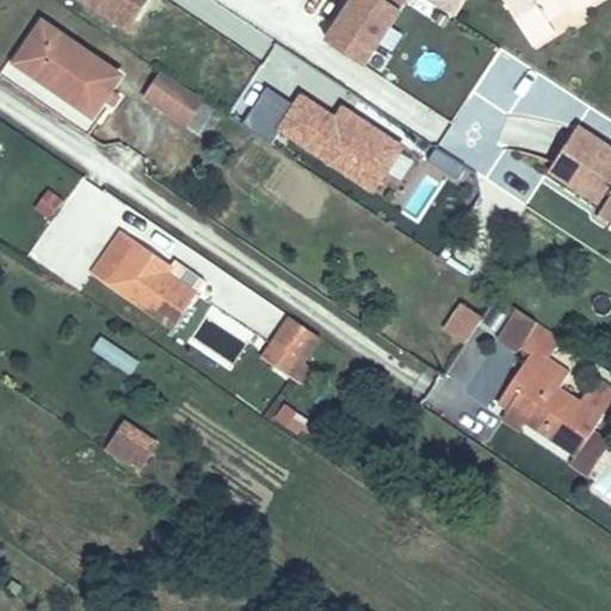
[(82,0),(128,29),(144,0),(82,0)]
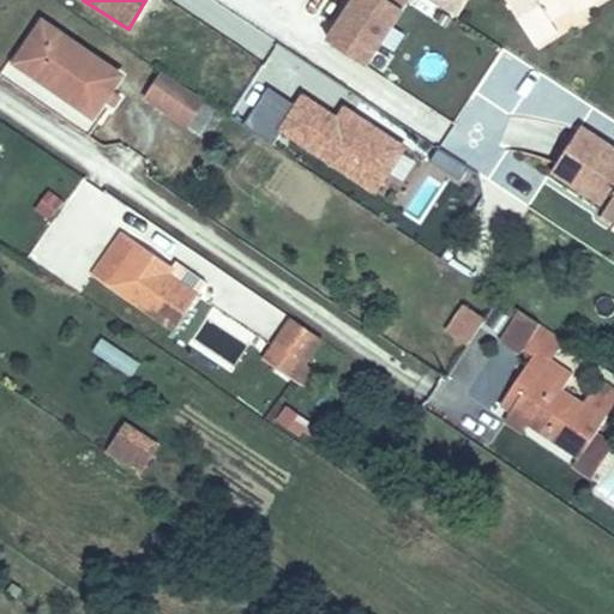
[(350,0),(327,46),(380,72),(417,0),(350,0)]
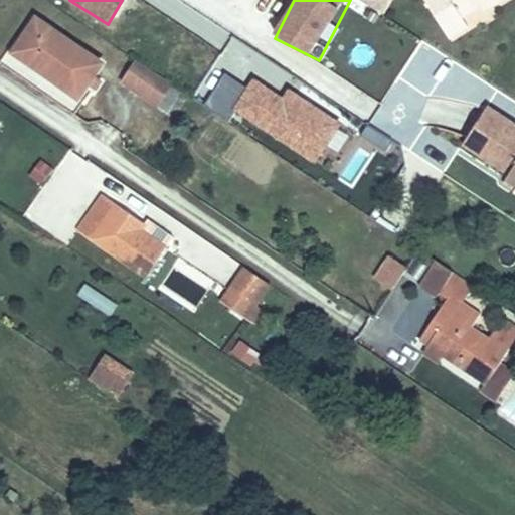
[(359,0),(383,16),(393,0),(359,0)]
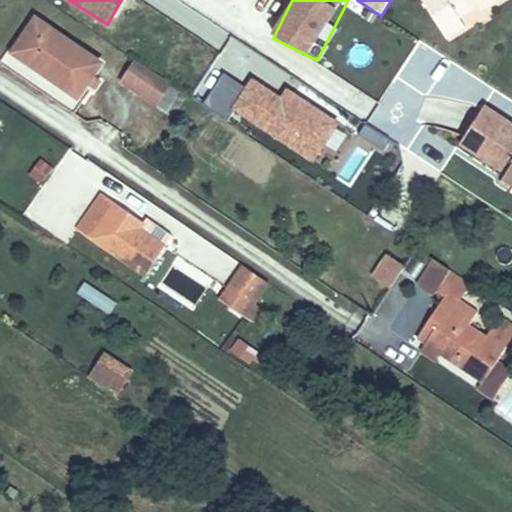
[(477,0),(416,0),(444,46),(465,35),(457,22),(475,12),(470,4),(477,0)]
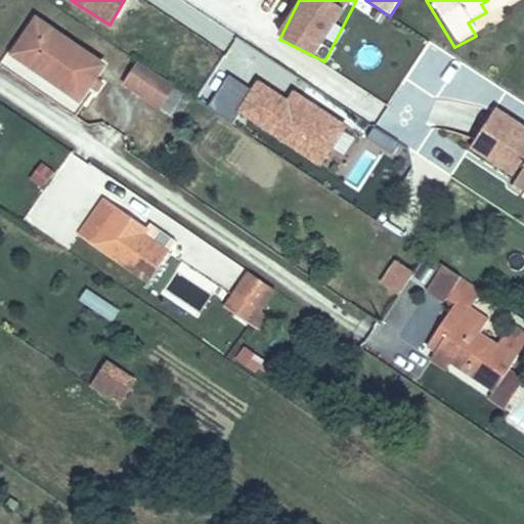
[(488,0),(481,4),(486,12),(489,19),(521,0),(488,0)]
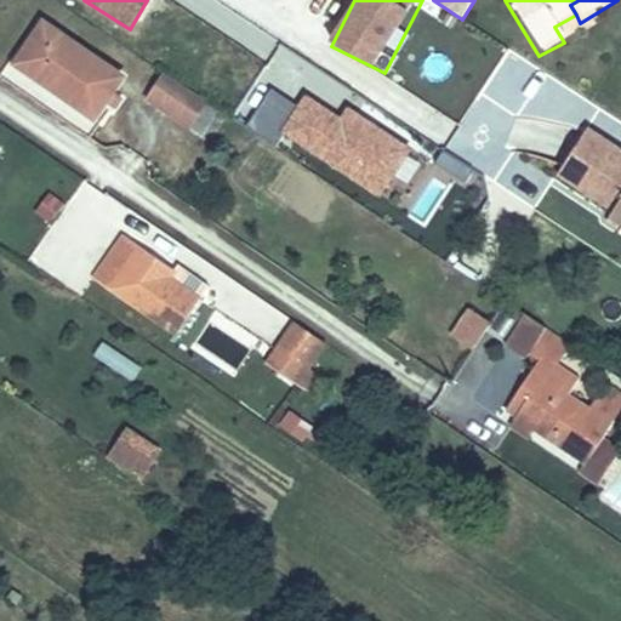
[(26,44),(80,79),(91,64),(35,29),(26,44)]
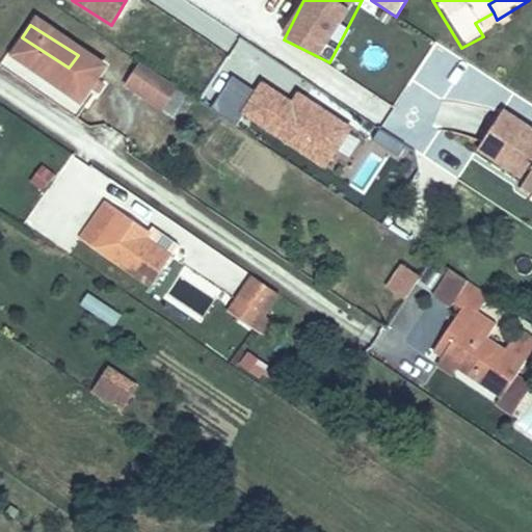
[(57,84),(69,68),(22,37),(9,55),(57,84)]
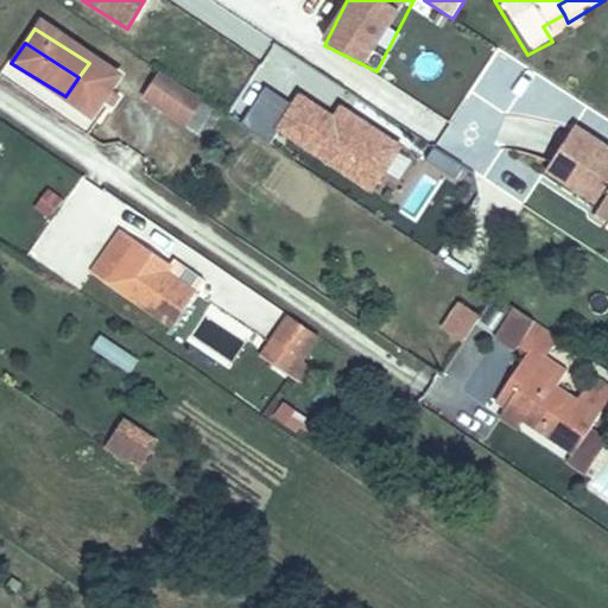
[(178,124),(196,97),(157,73),(140,97),(178,124)]
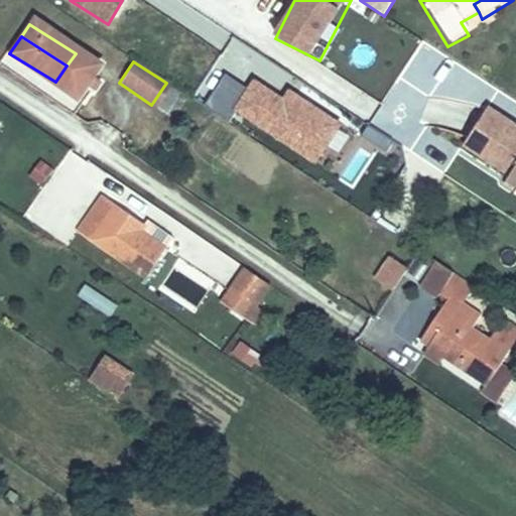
[(342,124),(287,91),(282,101),(228,68),(205,106),(231,122),(236,114),(317,163),(342,124)]
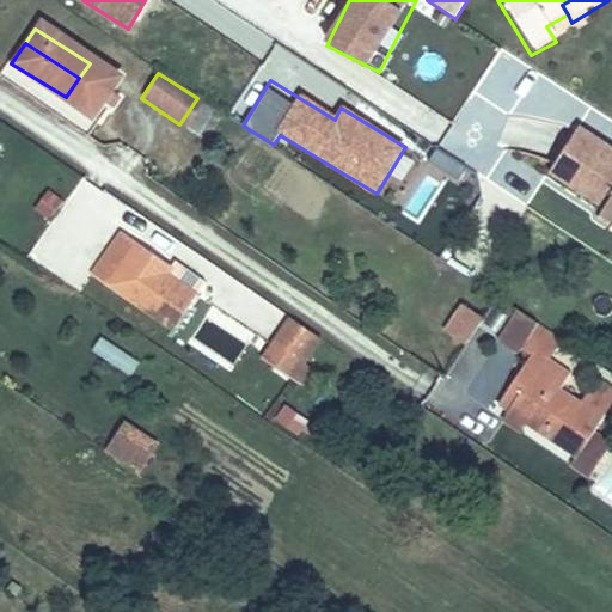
[(554,157),(563,127),(509,110),(500,140),(554,157)]
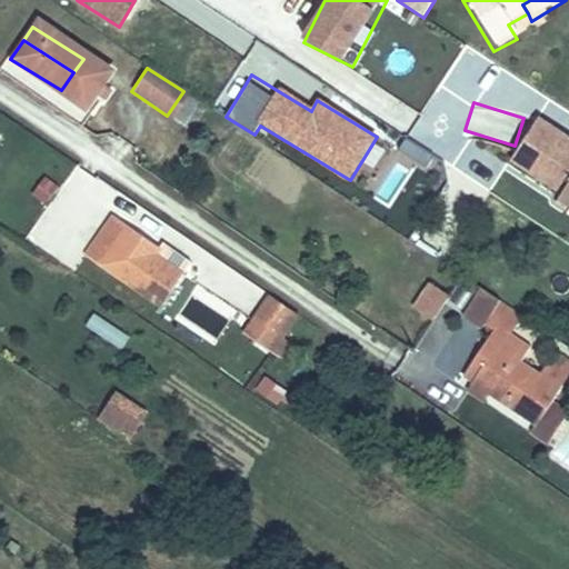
[(568,139),(539,120),(513,160),(565,193),(562,199),(568,202),(568,139)]
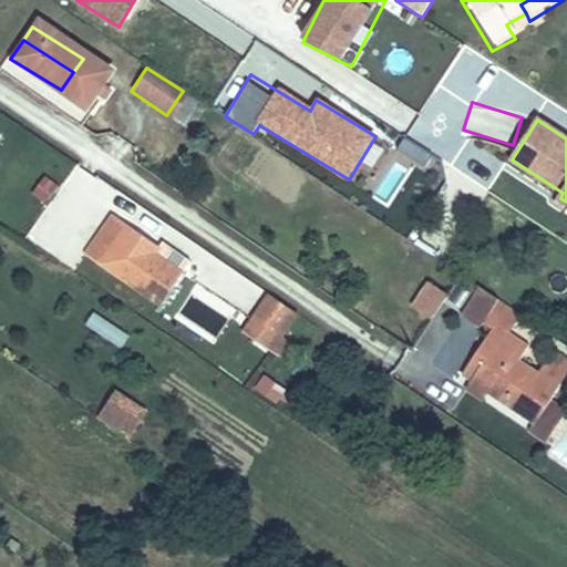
[(44,175),(31,195),(47,205),(60,185),(44,175)]
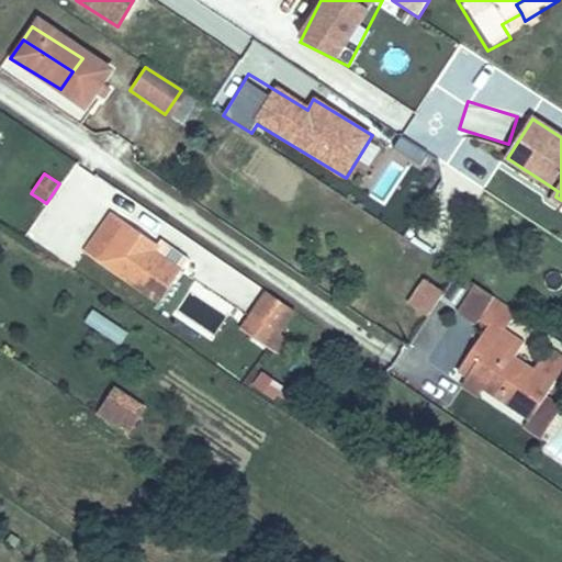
[(561,205),(561,200),(555,197),(551,202),(561,208),(561,205)]
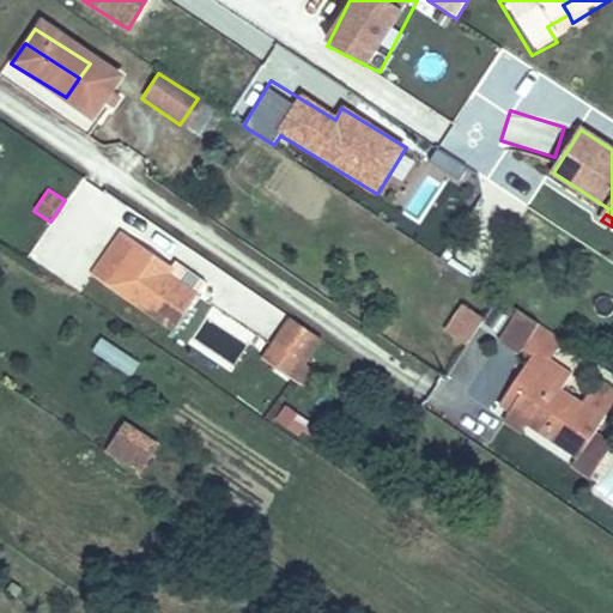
[(176,329),(196,298),(173,284),(180,273),(117,235),(91,277),(176,329)]
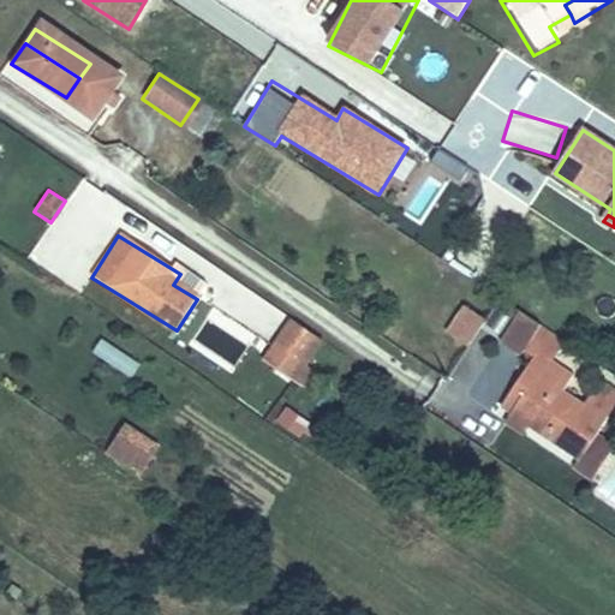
[(232,278),(216,302),(272,338),(287,315),(232,278)]
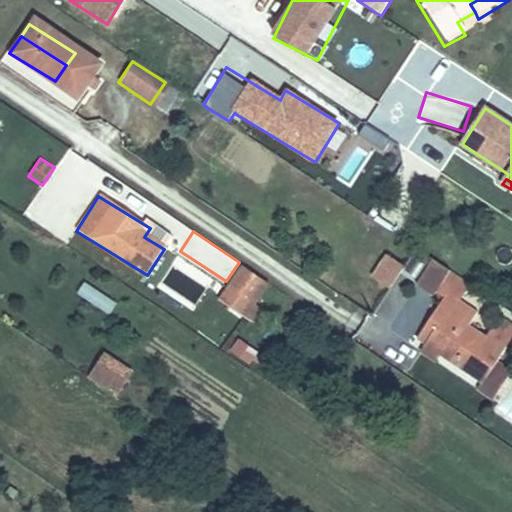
[(386,253),(370,277),(390,289),(405,266),(386,253)]
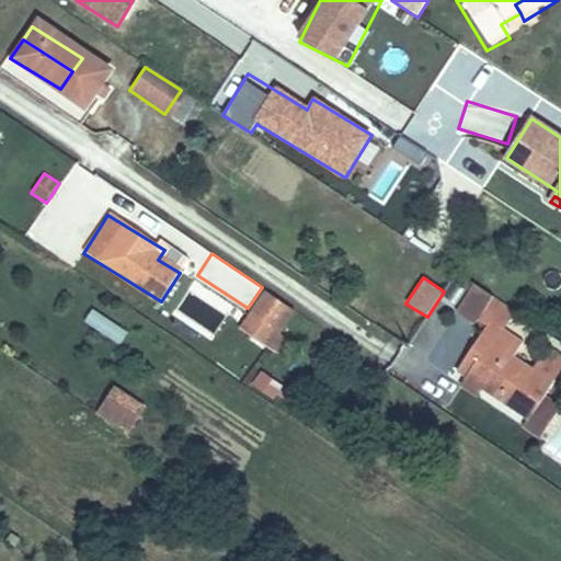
[(292,313),(264,295),(245,320),(251,324),(242,336),(266,351),(292,313)]
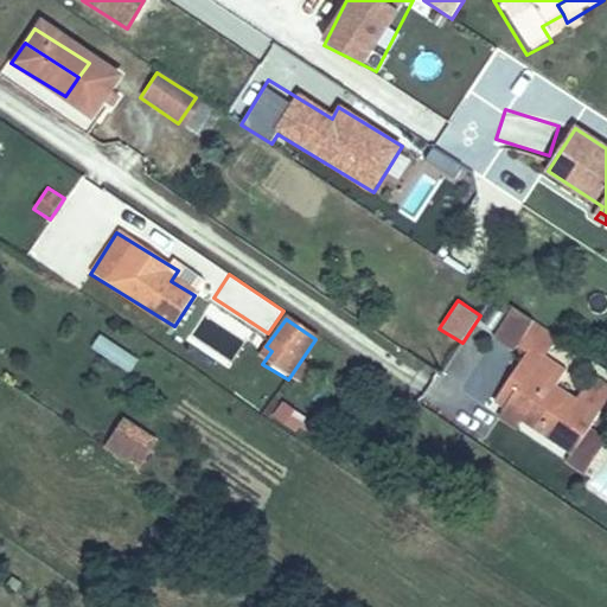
[(97,334),(90,350),(131,371),(139,356),(97,334)]
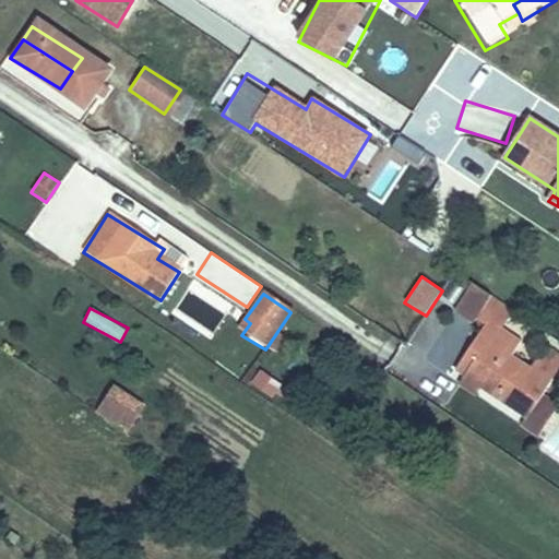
[(472,346),(468,351),(524,389),(530,381),(499,358),(507,345),(474,322),(462,340),(472,346)]
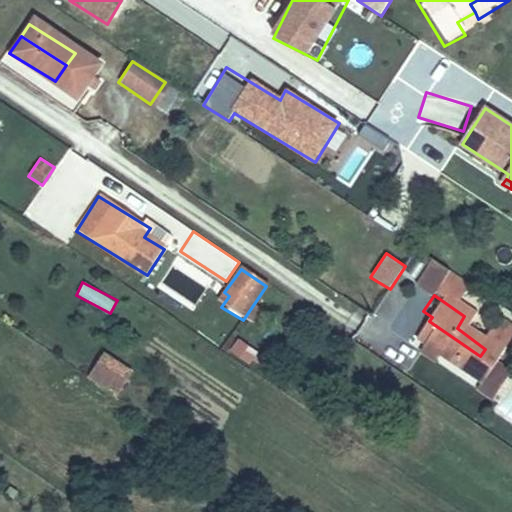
[(480,356),(429,321),(413,345),(463,381),(480,356)]
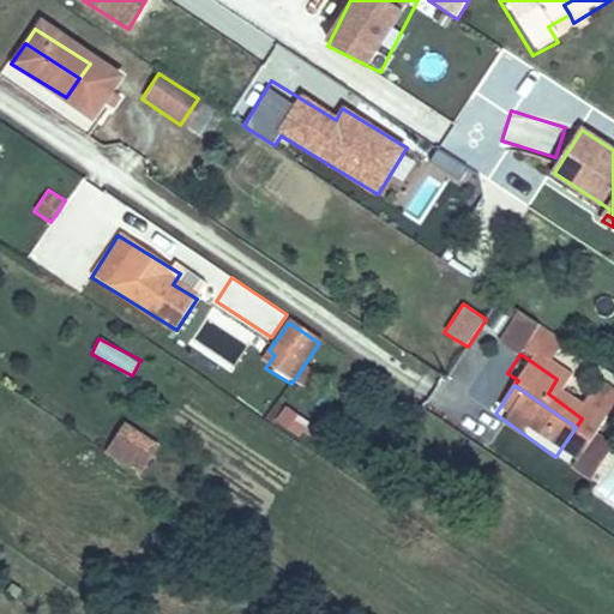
[(284,404),(274,423),(308,443),(319,423),(284,404)]
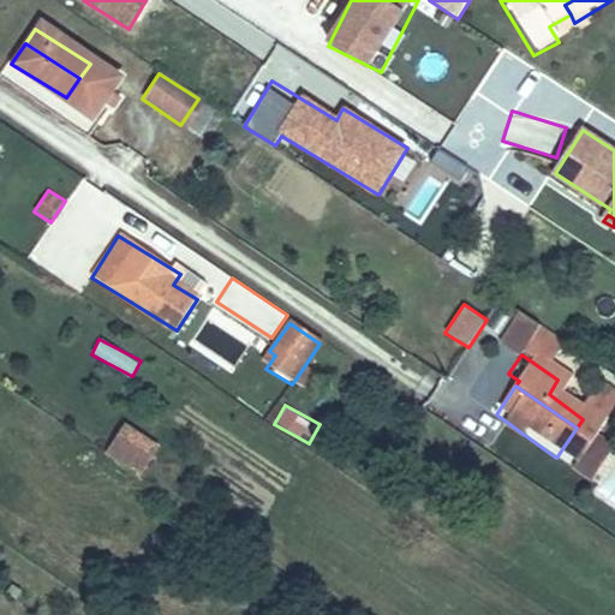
[(142,479),(161,451),(127,428),(108,457),(142,479)]
